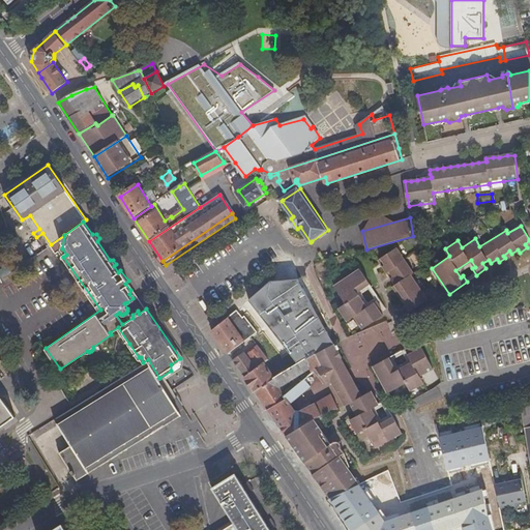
[(30,268),(54,251),(51,244),(25,262),(30,268)]
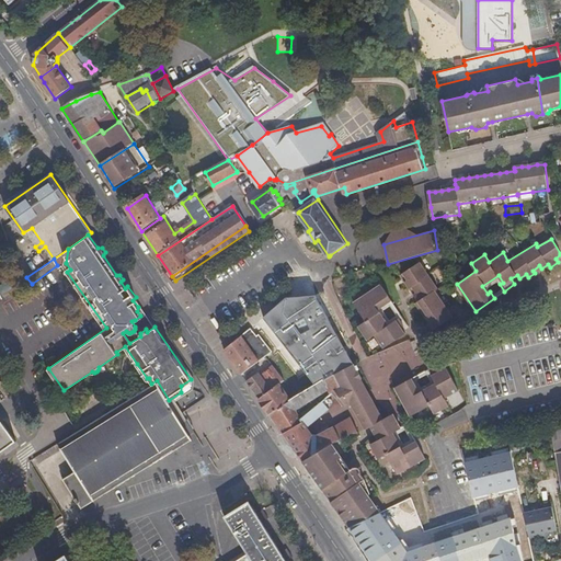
[(339,267),(344,275),(357,272),(354,262),(339,267)]
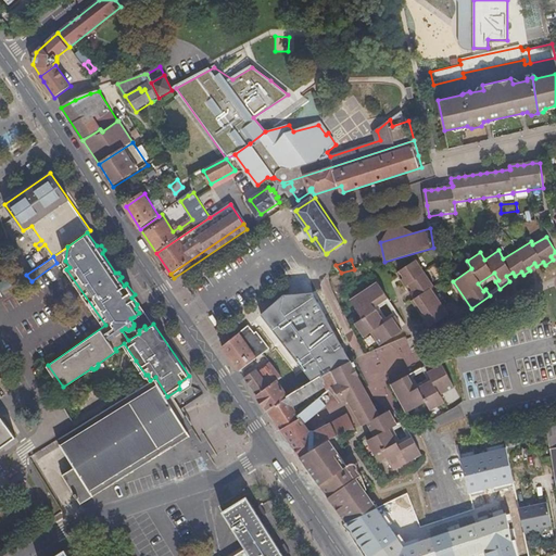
[(409,283),(413,290),(411,291),(411,292),(430,286),(431,287),(434,285),(416,260),(400,270),(404,277),(402,279),(406,286),(409,283)]
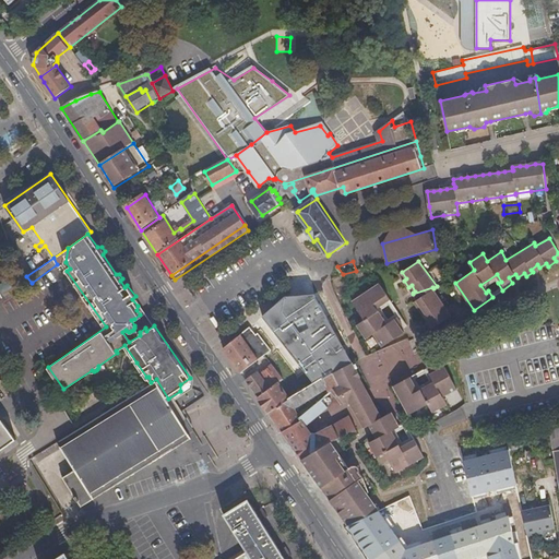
[(7,281),(0,284),(0,290),(2,295),(11,290),(7,281)]
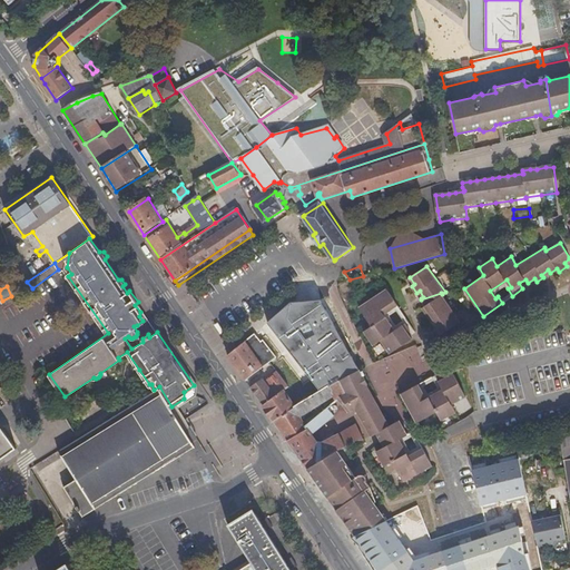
[(386,288),(359,307),(369,322),(371,325),(363,331),(373,345),(381,340),(390,352),(411,338),(408,332),(413,327),(406,318),(404,321),(401,323),(403,325),(396,331),(385,315),(384,314),(392,308),(393,311),(396,310),(399,307),(386,288)]
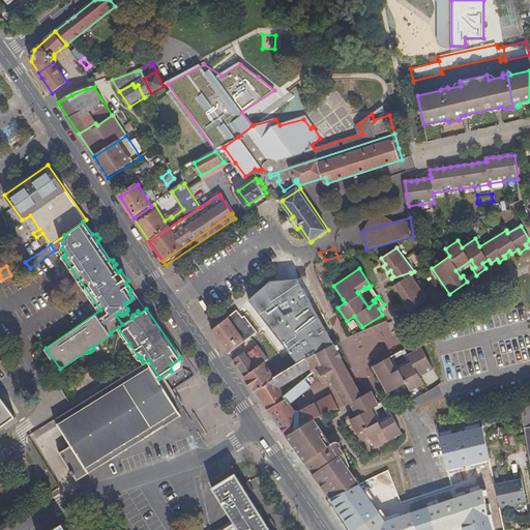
[(393,282),(395,285),(398,288),(395,290),(405,304),(408,303),(412,308),(429,297),(411,273),(410,272),(391,278),(393,282)]
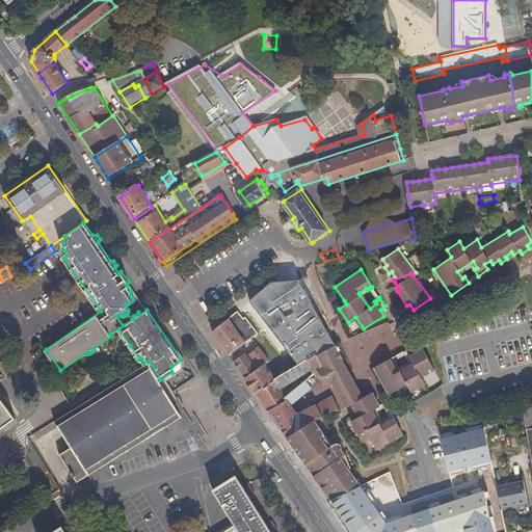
[(243,320),(238,313),(213,331),(230,355),(259,335),(257,331),(247,318),(243,320)]
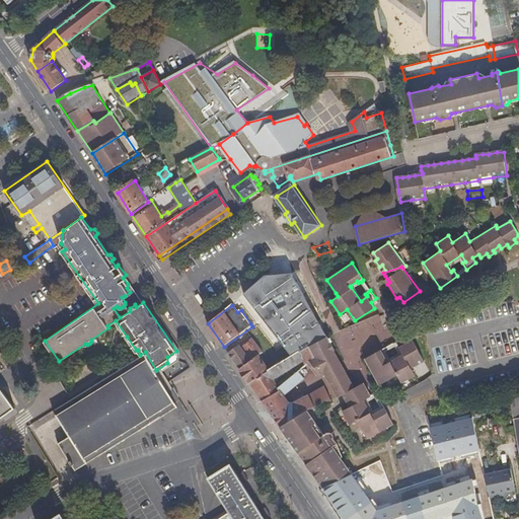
[(326,337),(309,346),(315,358),(323,373),(339,365),(332,353),(330,351),(334,349),(332,349),(326,337)]
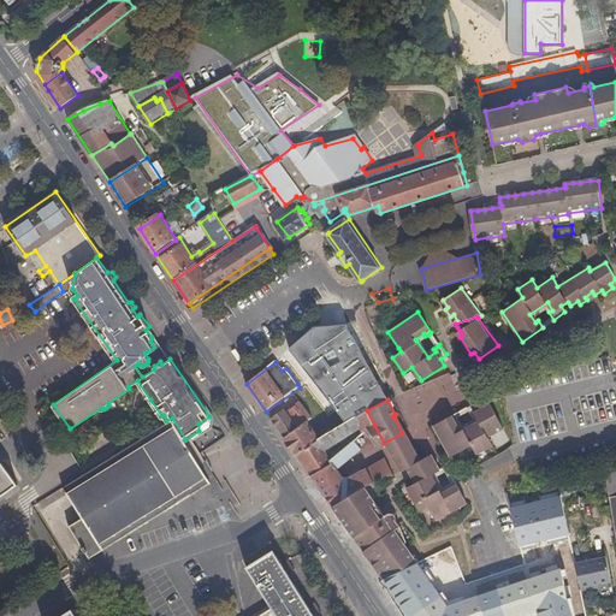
[(285,438),(297,456),(367,410),(361,401),(311,432),(304,424),(297,428),(285,438)]
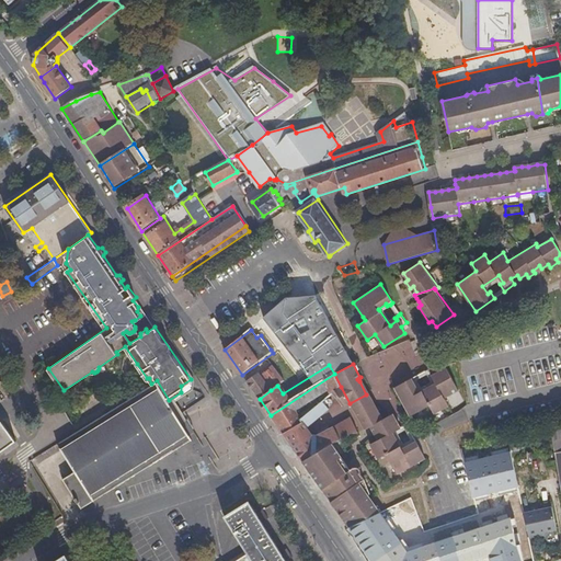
[(457,390),(446,368),(439,370),(438,371),(435,366),(425,371),(426,375),(428,378),(431,376),(434,384),(420,392),(414,384),(419,382),(418,379),(415,377),(395,388),(410,418),(428,405),(433,414),(447,405),(443,398),(457,390)]
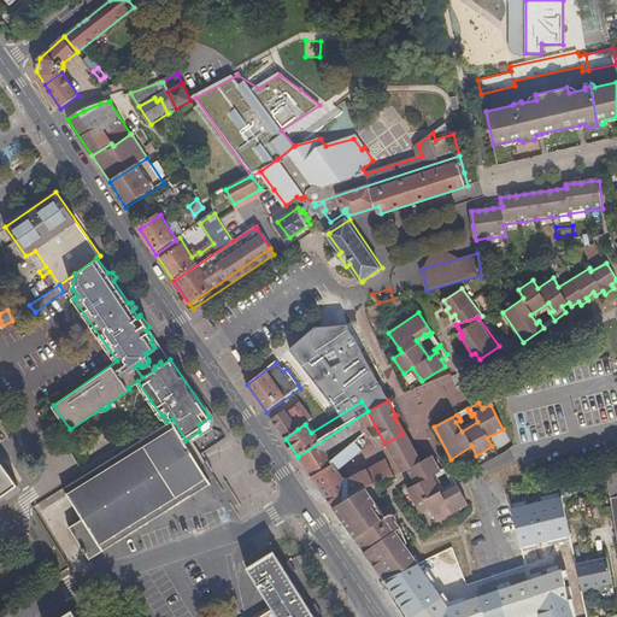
[(287,413),(298,429),(305,424),(311,419),(306,411),(301,404),(287,413)]
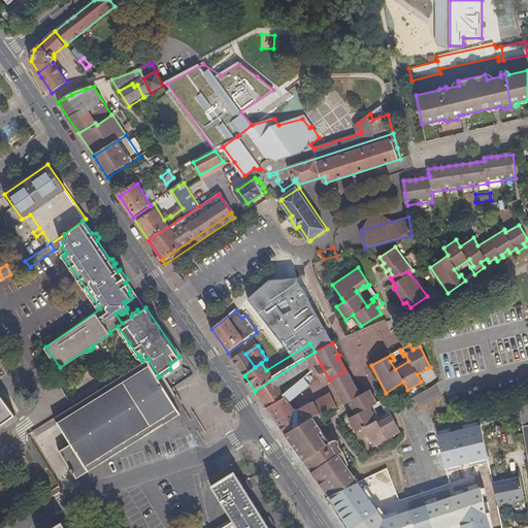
[(240,369),(244,375),(255,367),(245,354),(243,351),(232,359),(240,369)]
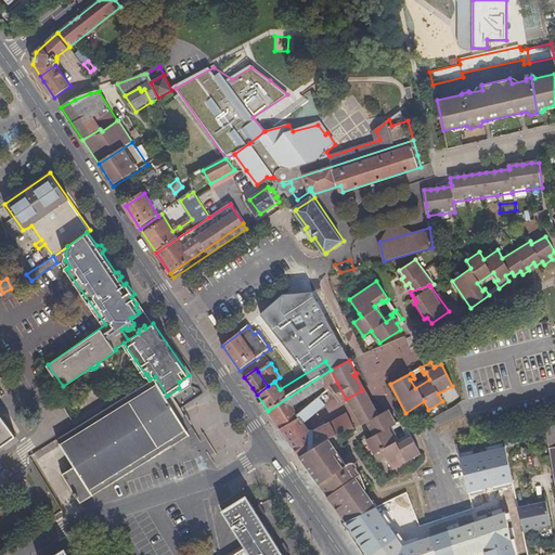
[(331,370),(268,411),(281,429),(298,415),(293,405),(323,386),(326,391),(330,388),(337,383),(331,370)]
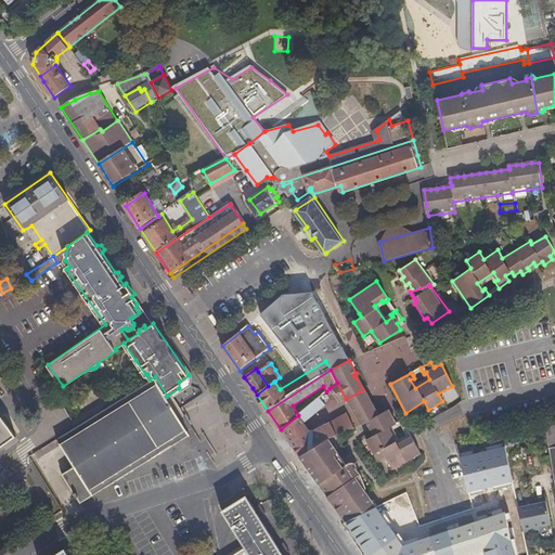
[(155,376),(150,379),(75,426),(54,438),(59,443),(73,465),(60,474),(75,498),(78,503),(92,494),(190,435),(167,396),(155,376)]
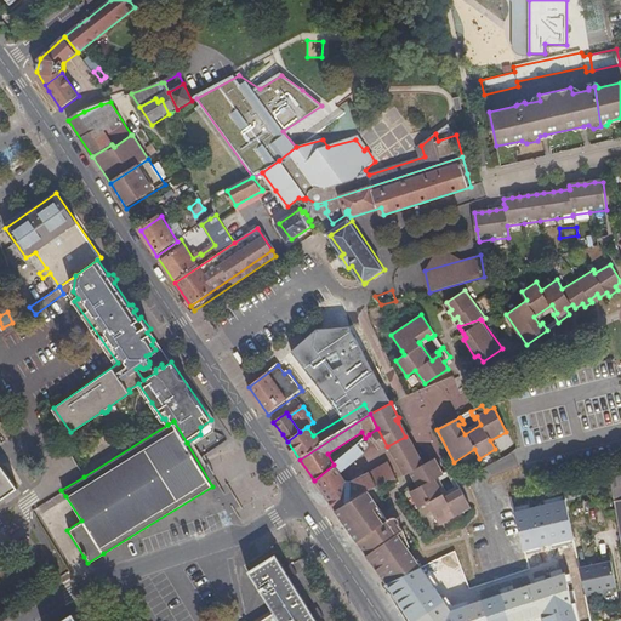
[(334,465),(314,480),(322,491),(335,511),(387,482),(397,478),(388,462),(347,485),(343,478),(340,474),(375,444),(377,446),(381,444),(374,436),(371,438),(369,434),(365,438),(334,465)]
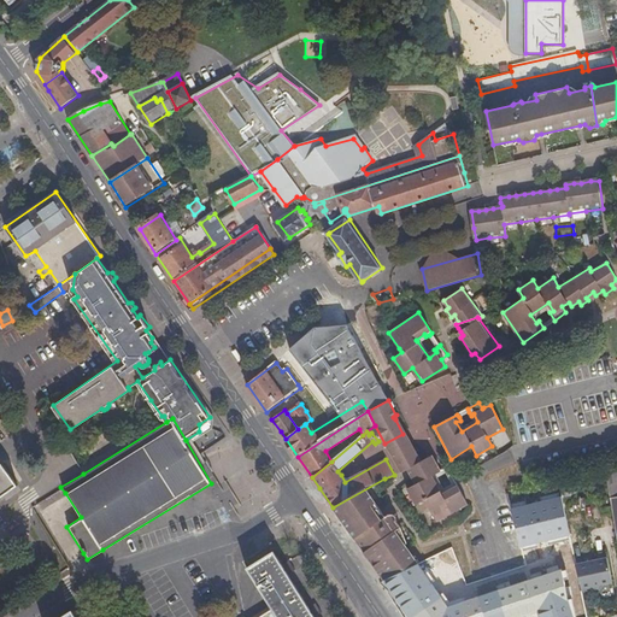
[(387,447),(389,451),(406,441),(405,438),(403,434),(385,444),(387,447)]
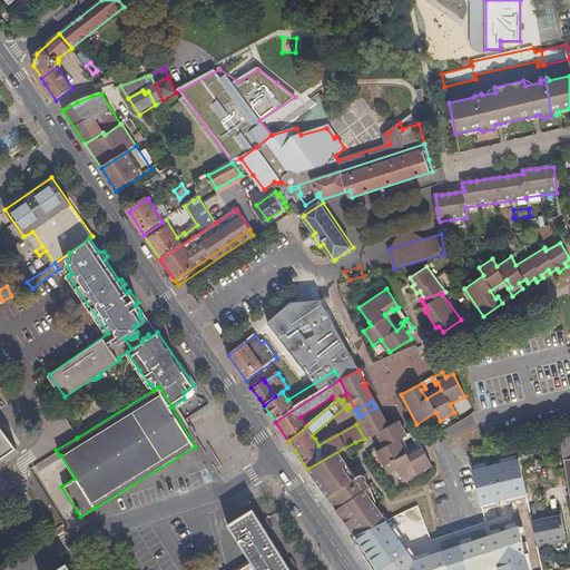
[(371,438),(377,436),(375,432),(385,426),(375,408),(360,416),(371,438)]
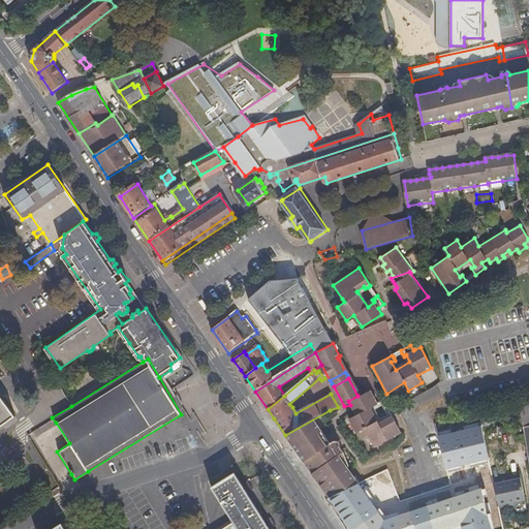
[(370,411),(373,409),(378,406),(372,393),(360,399),(358,396),(348,401),(350,405),(352,410),(365,402),(370,411)]
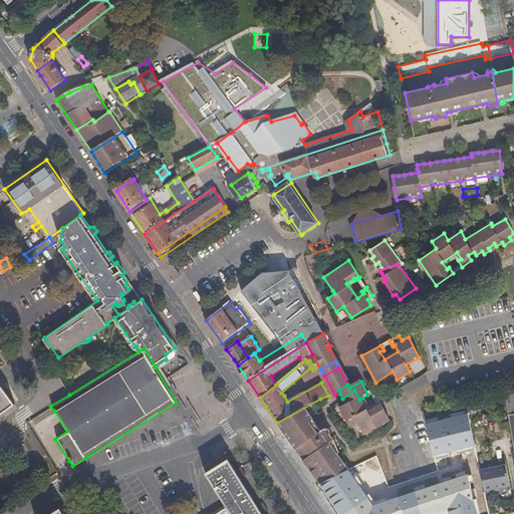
[(0,411),(14,402),(2,384),(0,384),(0,411)]
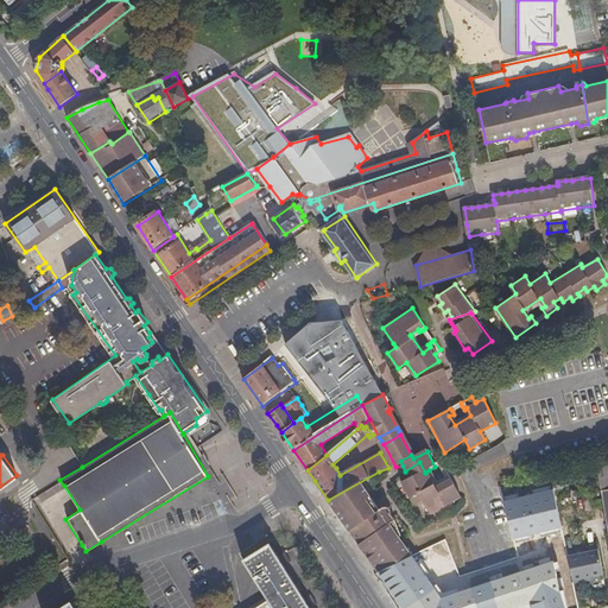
[(607,461),(597,463),(605,507),(607,506),(607,461)]
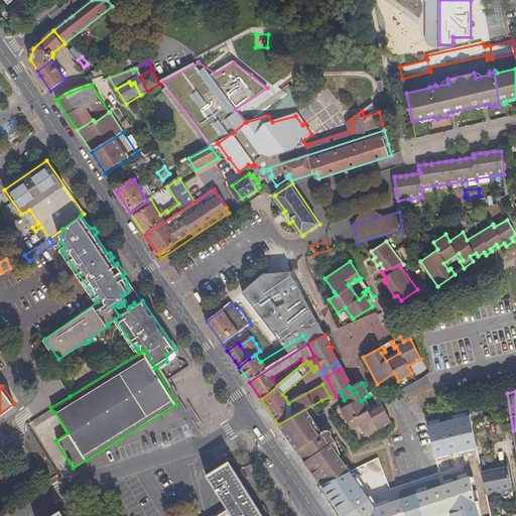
[(354,420),(364,438),(391,423),(380,404),(375,407),(376,410),(376,411),(370,415),(369,413),(361,401),(356,392),(344,400),(346,405),(347,407),(340,411),(347,424),(354,420)]
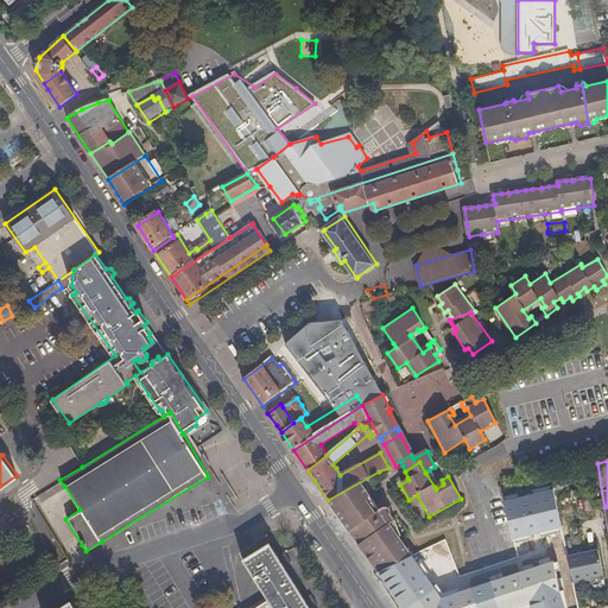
[(379,472),(328,500),(379,574),(413,556),(401,539),(410,532),(398,513),(393,517),(390,512),(392,510),(392,508),(391,507),(388,507),(387,507),(386,506),(381,510),(377,501),(382,498),(377,488),(380,487),(379,483),(387,479),(385,475),(391,472),(388,468),(379,472)]
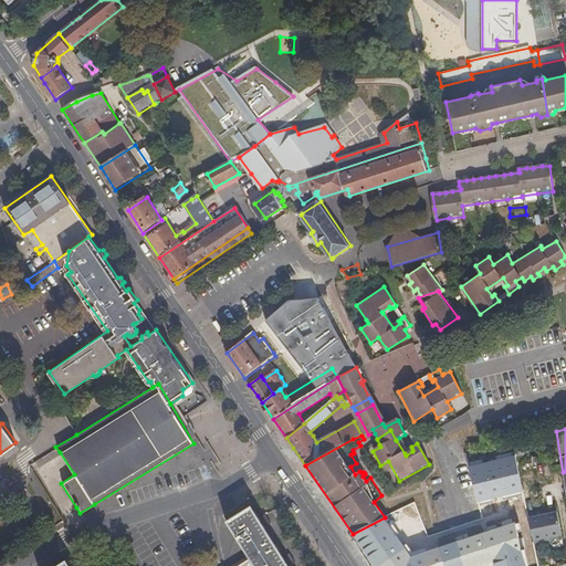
[(55,447),(48,452),(51,458),(60,452),(55,447)]
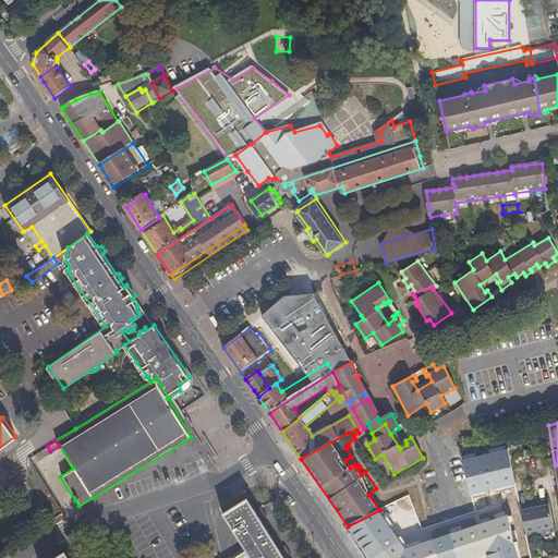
[(47,446),(34,453),(37,459),(50,451),(47,446)]
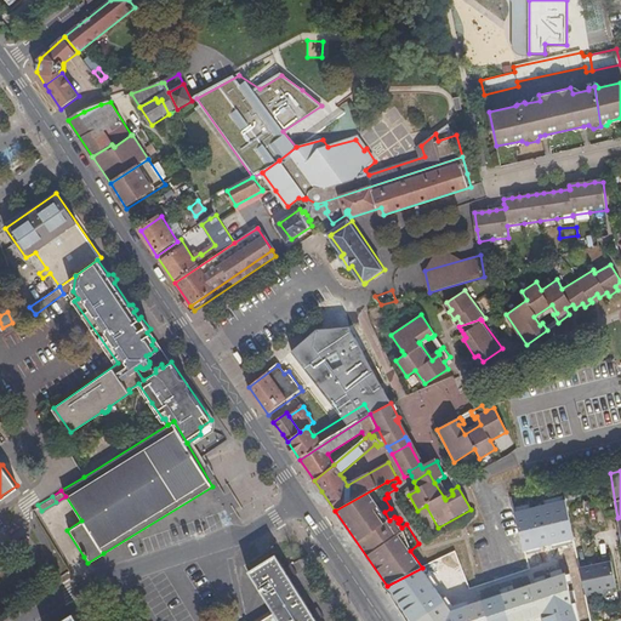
[(559,510),(529,517),(535,543),(565,536),(559,510)]
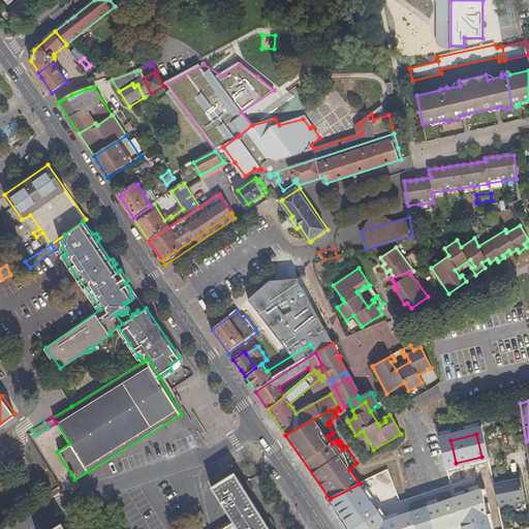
[(389,509),(391,508),(403,505),(401,499),(389,469),(376,475),(389,509)]
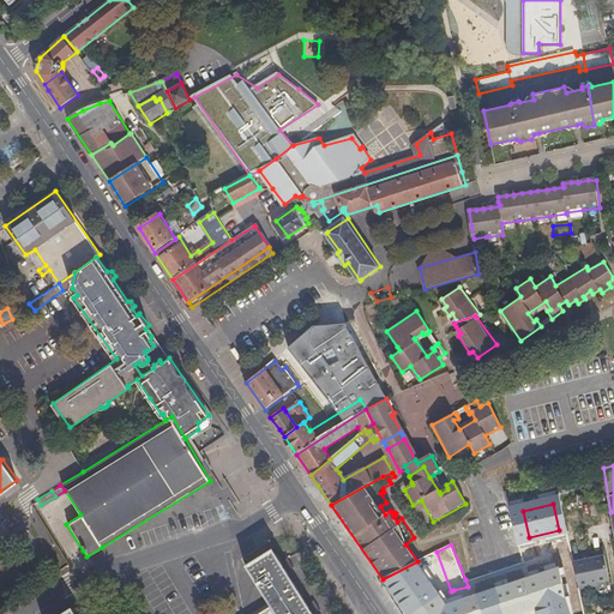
[(272,602),(275,606),(280,613),(315,613),(275,548),(248,564),(272,602)]
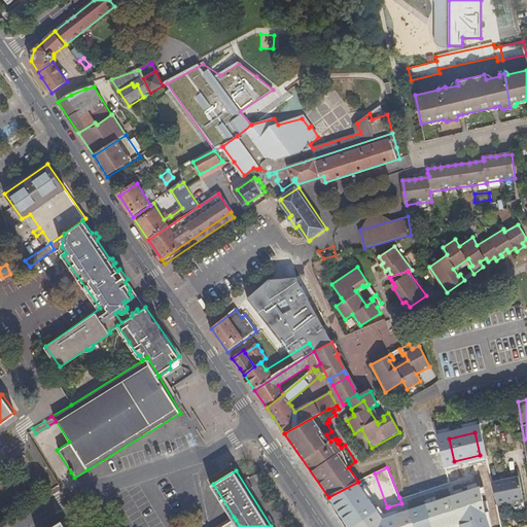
[(497,504),(524,503),(523,478),(496,479),(497,504)]
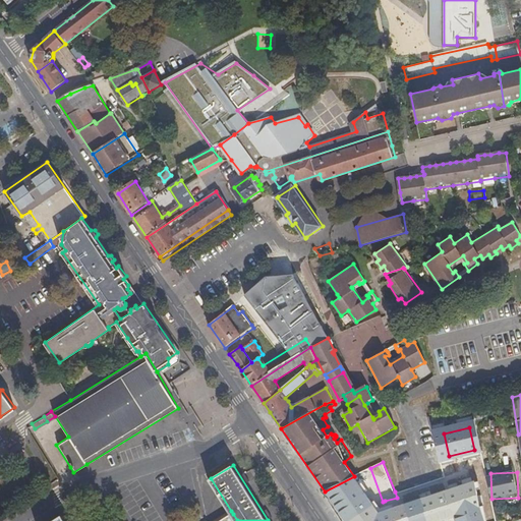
[(354,476),(325,491),(342,517),(360,507),(351,488),(364,481),(360,473),(354,476)]
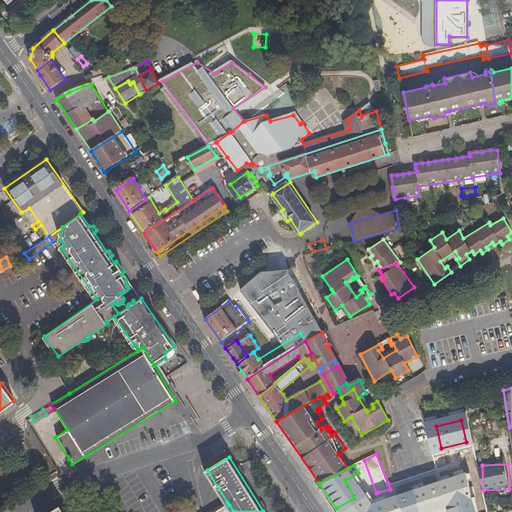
[(460,471),(466,495),(482,492),(477,471),(470,473),(469,469),(460,471)]
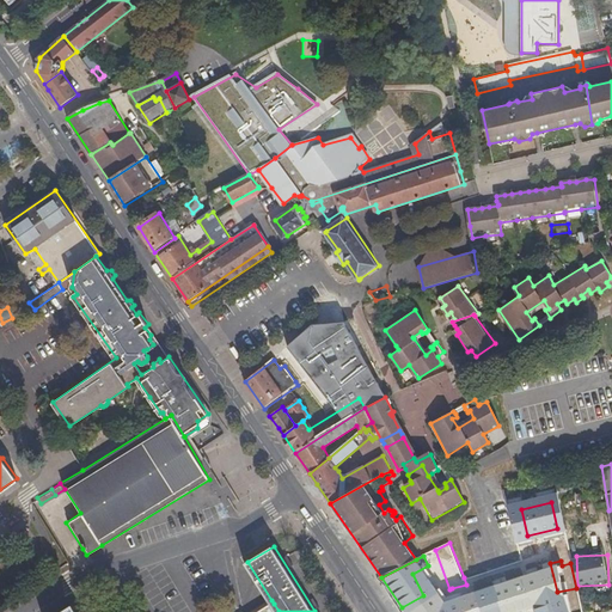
[(404,611),(514,611),(527,609),(521,593),(470,609),(457,610),(452,611),(430,611),(427,605),(434,603),(435,604),(454,599),(452,588),(450,589),(423,595),(402,607),(404,611)]
